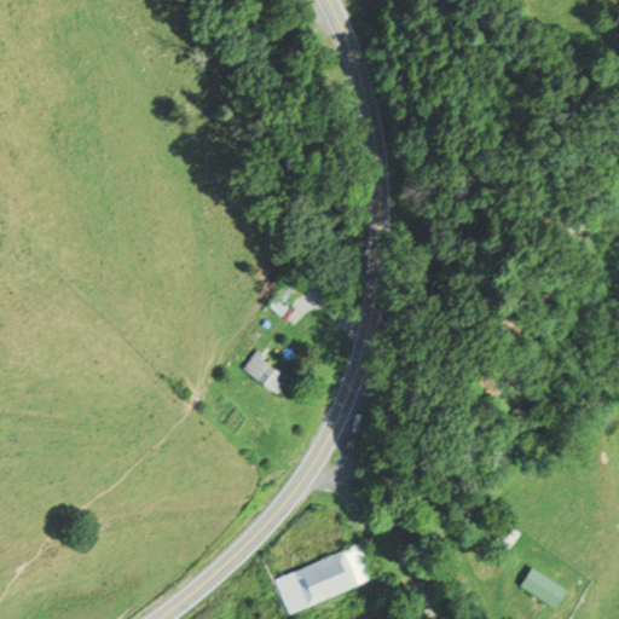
[(283,304),(288,307),(281,318),(265,307),(294,267),(305,275),(283,304)]
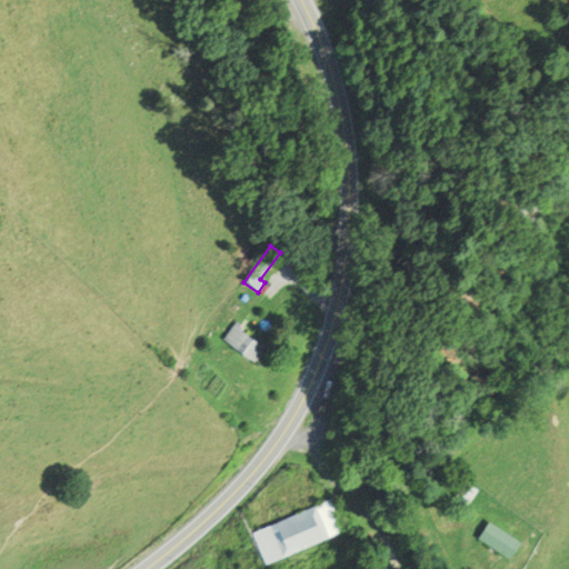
[(225,341),(235,328),(265,350),(255,363),(225,341)]
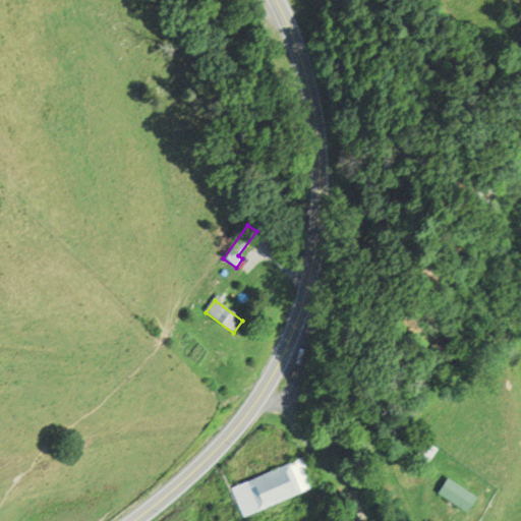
[(416,453),(425,441),(436,449),(427,461),(416,453)]
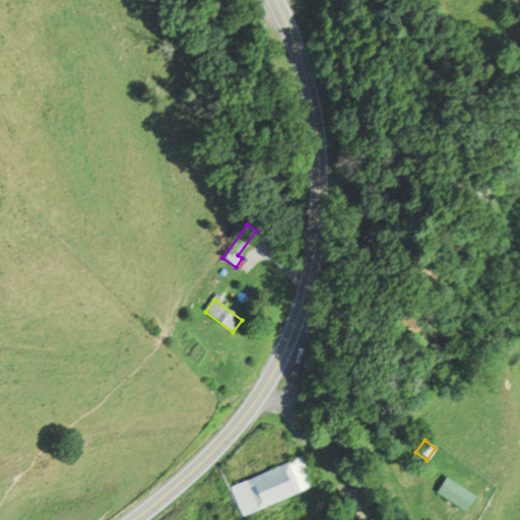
[(229,488),(299,458),(312,490),(242,519),(229,488)]
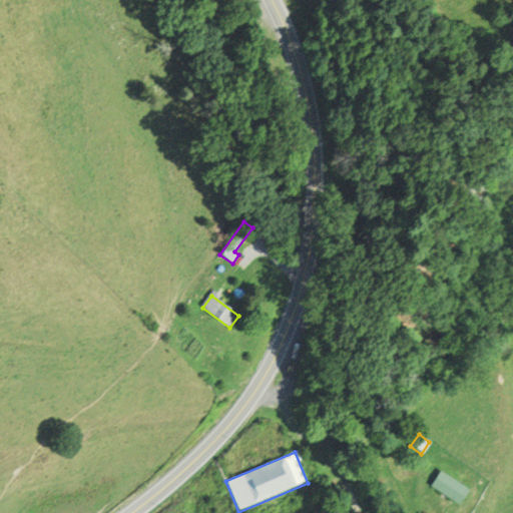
[(431,486),(441,471),(467,489),(457,504),(431,486)]
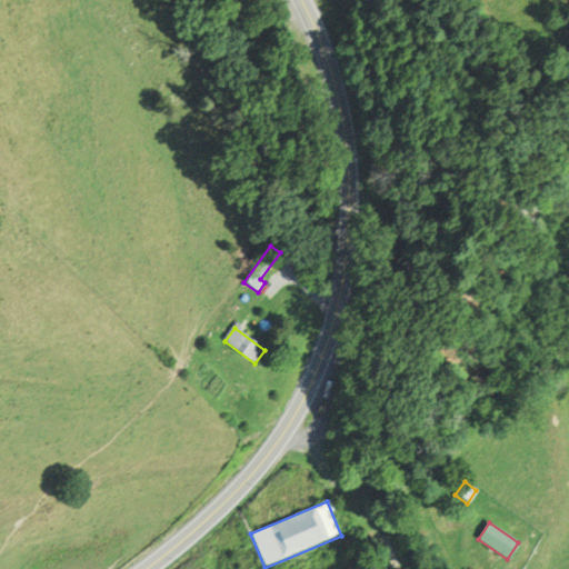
All buildings are outlined.
